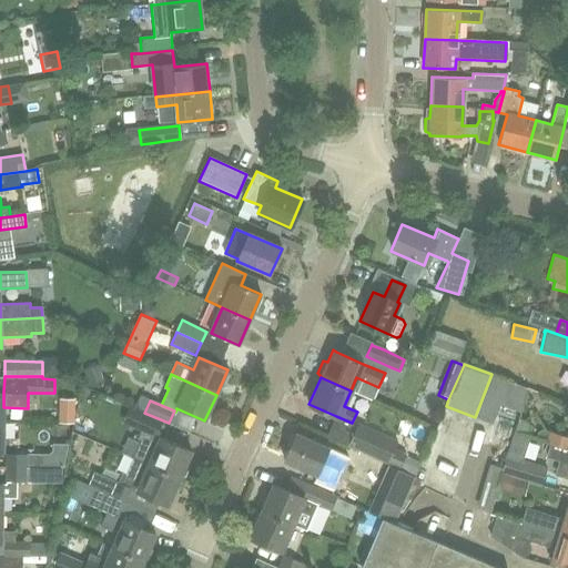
[(155,436),(155,435),(161,423),(137,413),(132,426),(142,430),(155,436)]
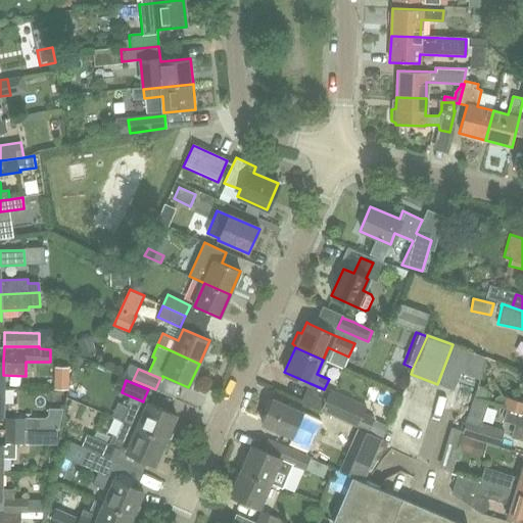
[(363,430),(368,432),(373,421),(362,416),(365,406),(329,389),(328,392),(320,412),(331,417),(331,416),(350,424),(349,425),(362,430),(363,430)]
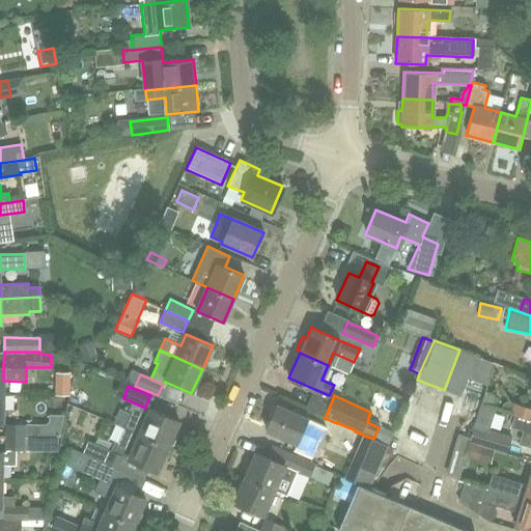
[(148,408),(145,407),(145,408),(133,402),(129,410),(133,412),(126,428),(138,432),(167,446),(178,421),(148,408)]
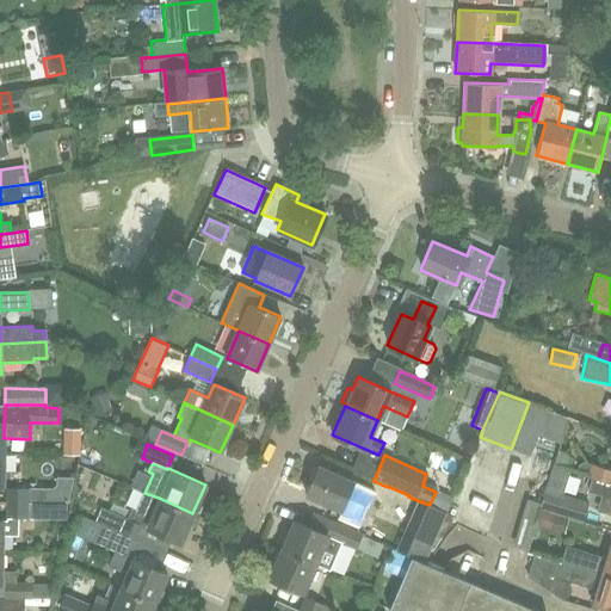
[(366,506),(374,492),(353,482),(353,481),(318,464),(304,494),(340,510),(346,498),(366,506)]
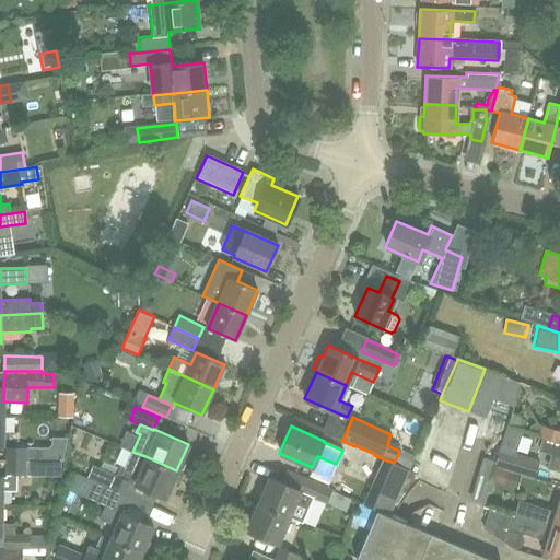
[(541,438),(559,442),(559,431),(545,427),(541,438)]
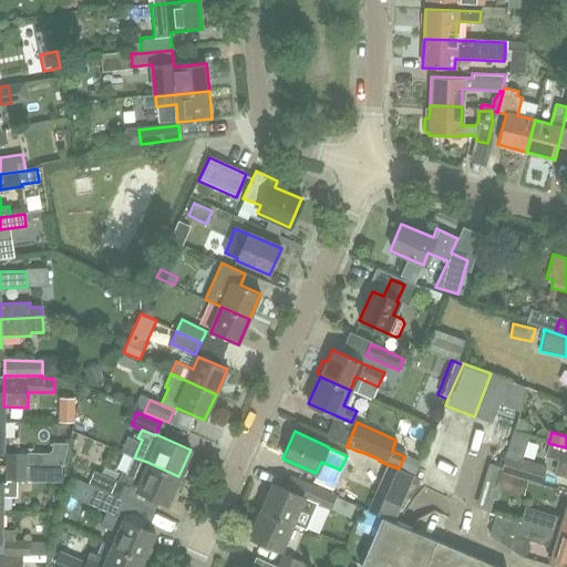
[(555,474),(566,477),(566,447),(548,443),(545,454),(560,459),(555,474)]
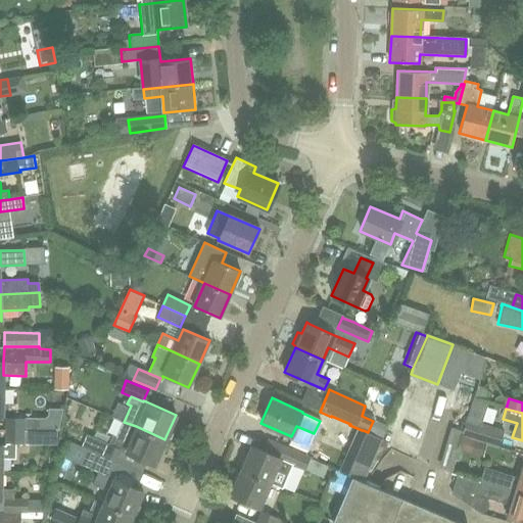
[(345,435),(349,425),(350,424),(331,416),(331,417),(327,427),(345,435)]
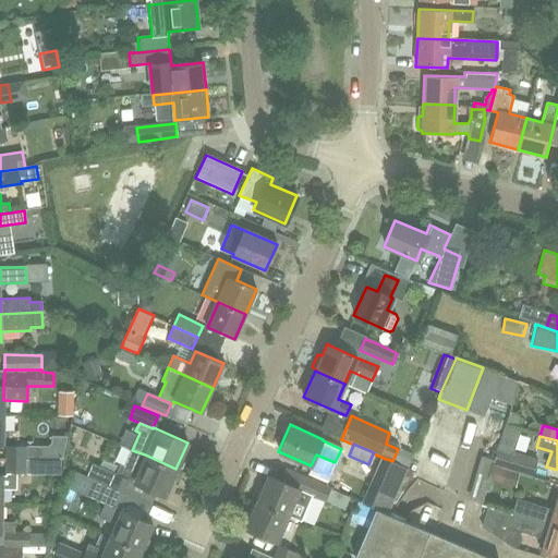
[(32,445),(7,445),(7,459),(44,459),(44,445),(32,445)]
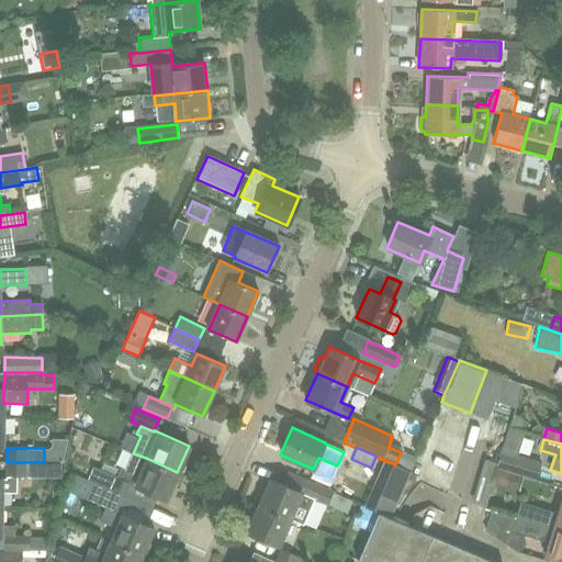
[(541,462),(503,450),(497,468),(536,480),(541,462)]
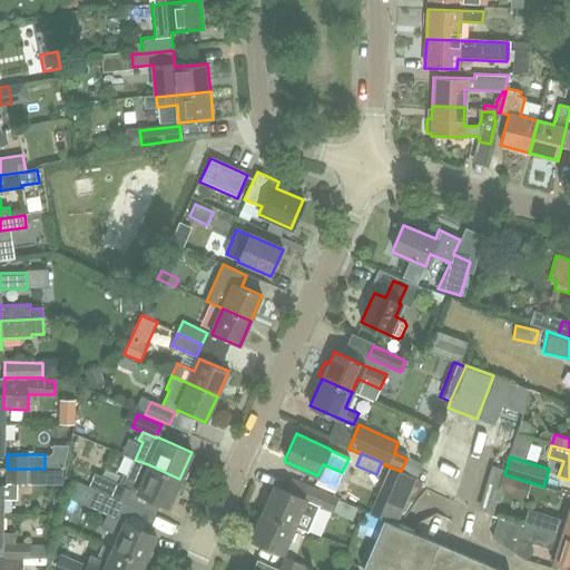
[(148,464),(135,460),(133,459),(125,475),(121,474),(117,484),(109,481),(94,473),(88,487),(104,493),(127,503),(133,490),(168,505),(179,479),(148,464)]
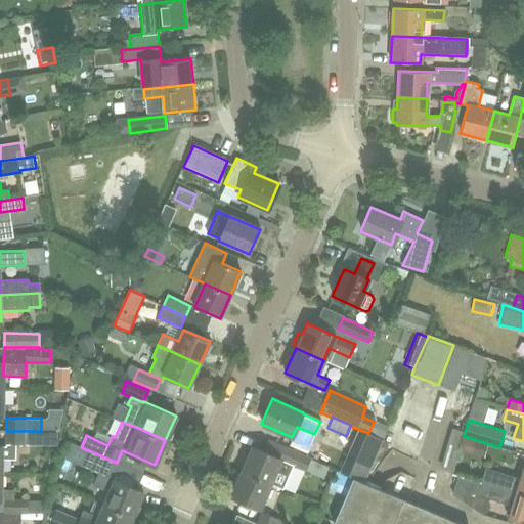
[(41,431),(6,431),(6,444),(16,444),(51,444),(51,431),(41,431)]
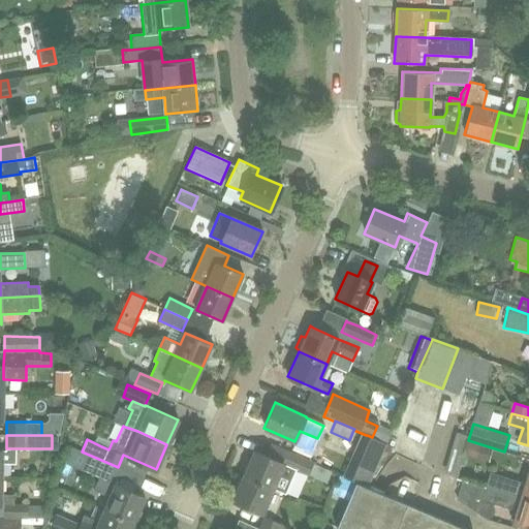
[(6,449),(0,449),(0,477),(2,477),(2,464),(17,464),(17,448),(6,448),(6,449)]
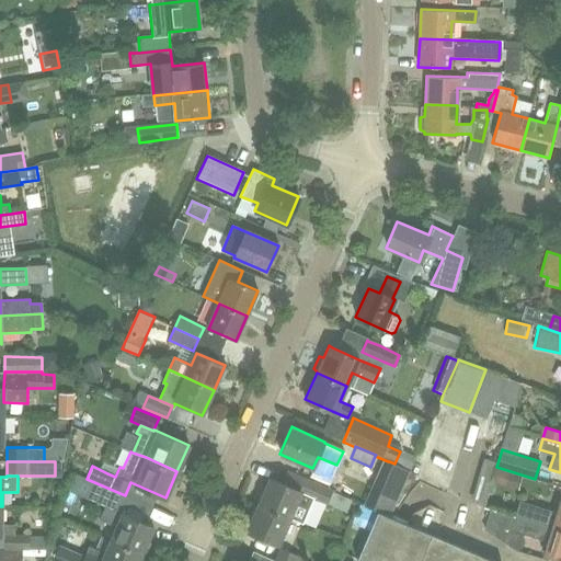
[(310,480),(304,494),(300,492),(300,491),(270,478),(259,504),(289,517),(288,517),(302,524),(313,499),(327,504),(333,490),(310,480)]
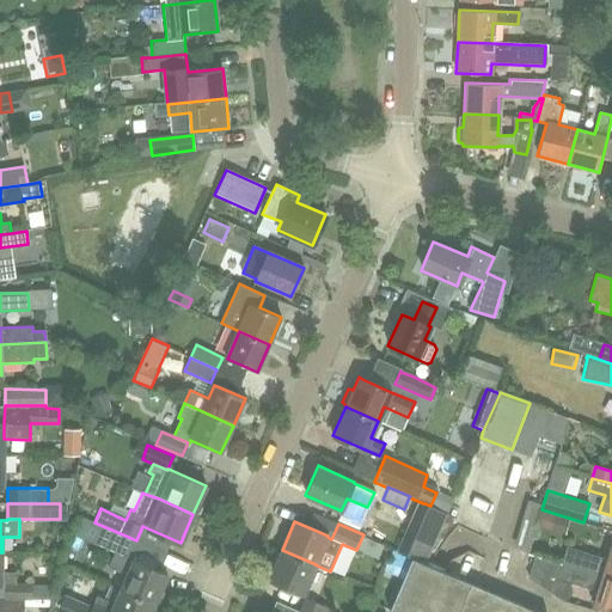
[(516,528),(505,534),(518,562),(531,556),(516,528)]
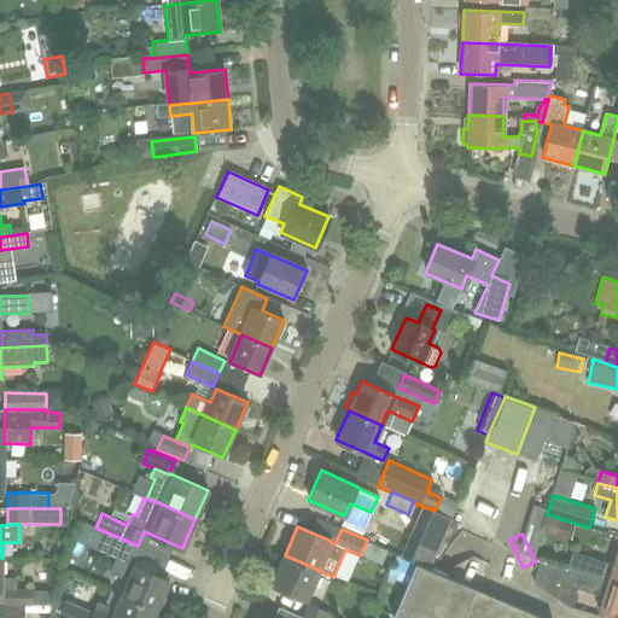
[(122,594),(135,600),(155,608),(168,579),(135,565),(134,566),(130,564),(138,546),(112,535),(105,553),(116,558),(109,573),(127,583),(122,594)]
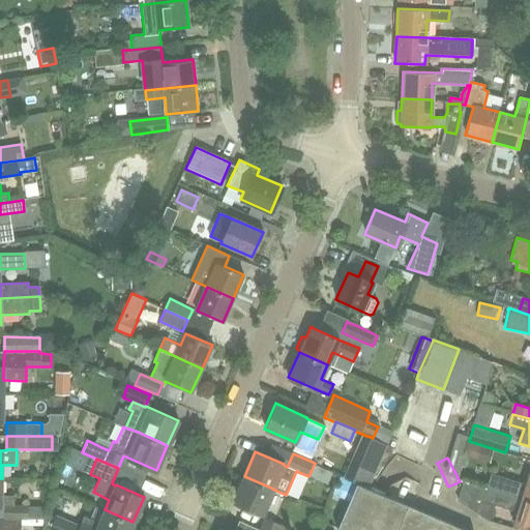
[(497,491),(529,500),(529,472),(529,473),(526,484),(512,480),(492,473),(488,489),(497,492),(497,491)]
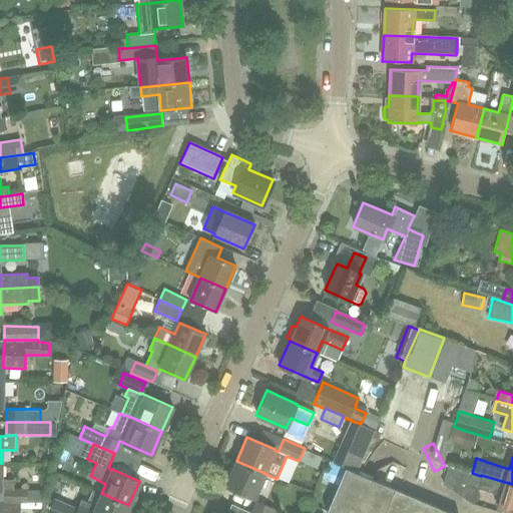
[(264,473),(265,473),(236,461),(225,485),(253,497),(264,473)]
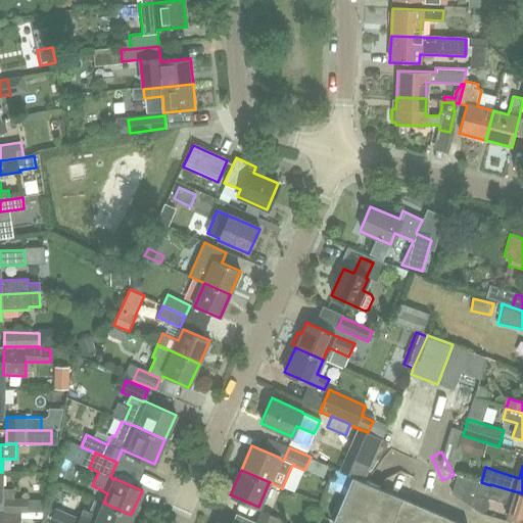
[(13,489),(2,490),(2,472),(0,472),(0,511),(28,512),(29,512),(29,498),(13,498),(13,489)]
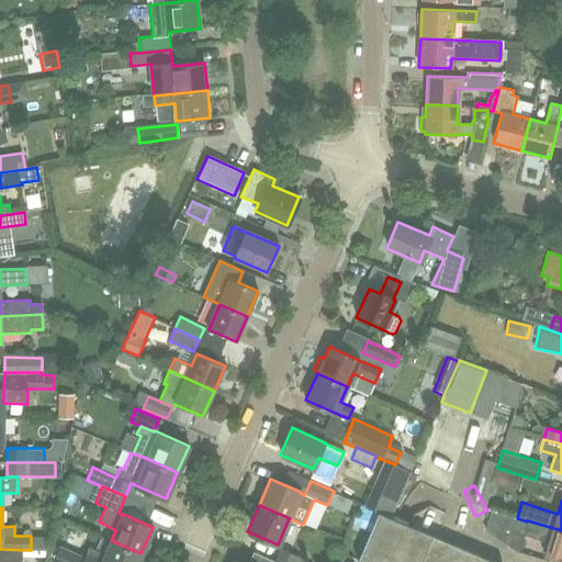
[(492,561),(377,512),(356,560),(360,561),(492,561)]
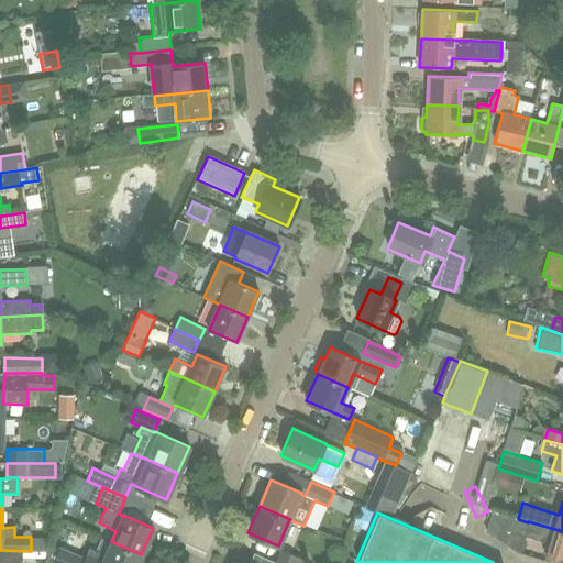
[(528,522),(518,519),(511,517),(508,528),(514,530),(512,532),(550,544),(545,556),(562,561),(562,531),(528,521),(528,522)]
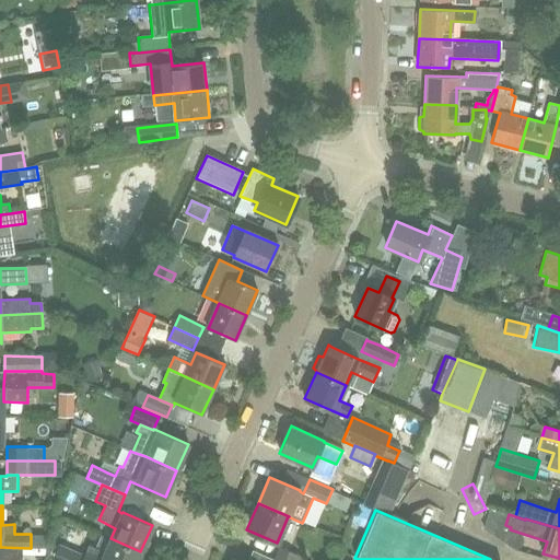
[(136,559),(140,551),(123,544),(111,538),(104,552),(90,546),(85,553),(60,543),(53,559),(136,559)]
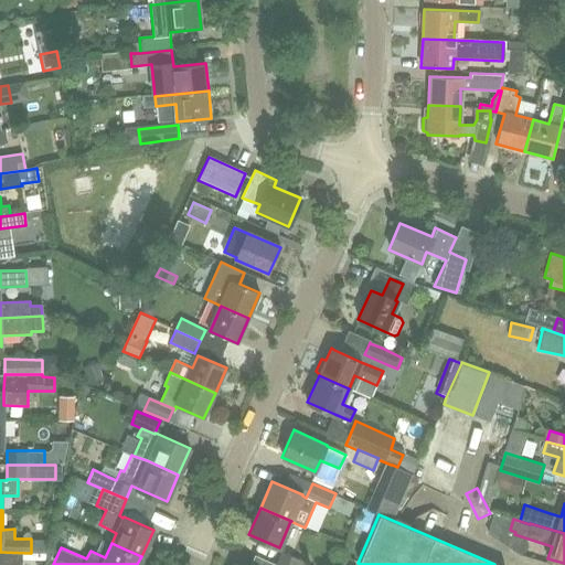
[(280,564),(306,564),(307,562),(283,551),(277,564),(280,564)]
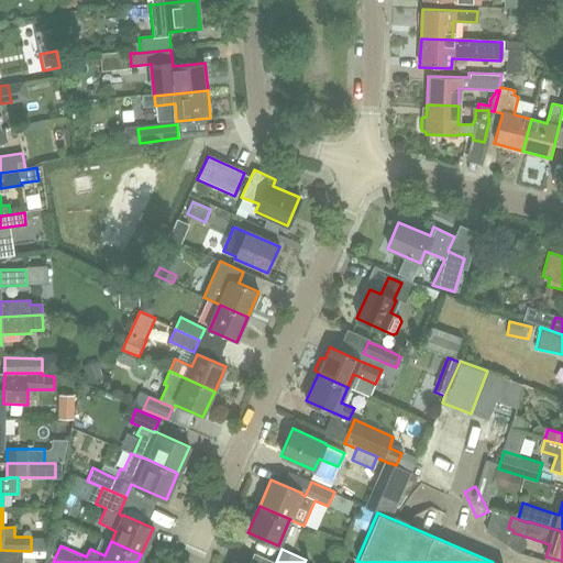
[(30,553),(30,551),(0,550),(0,562),(22,562),(22,553),(30,553)]
